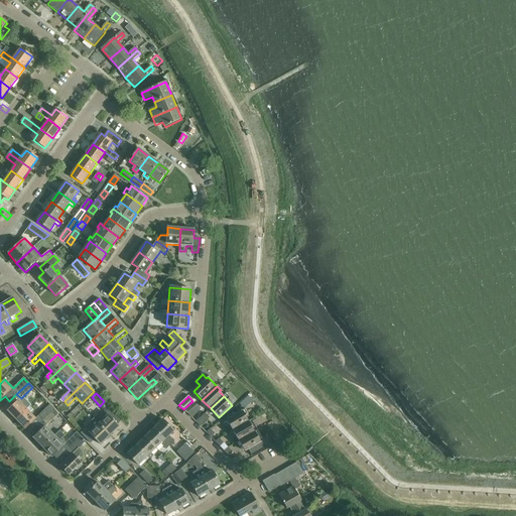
[(249,396),(245,399),(250,404),(253,401),(249,396)]
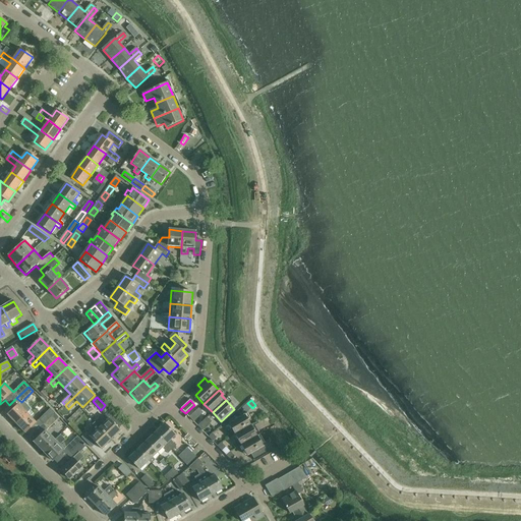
[(42,415),(46,406),(41,404),(37,413),(42,415)]
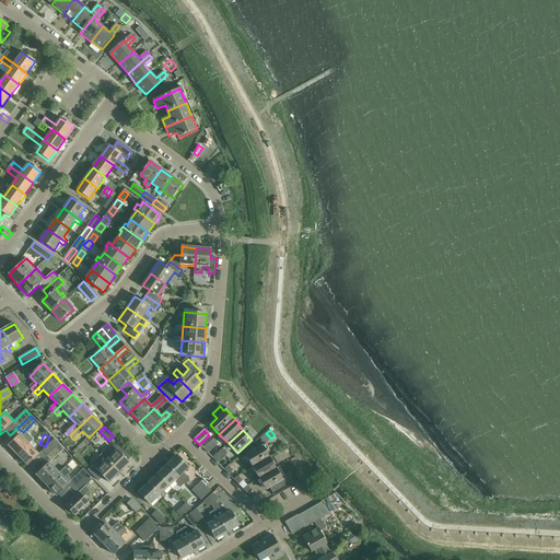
[(18,456),(33,442),(30,438),(26,441),(20,435),(8,446),(18,456)]
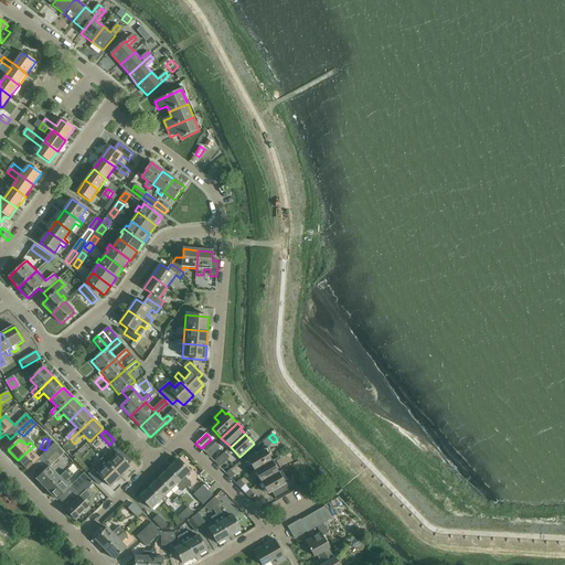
[(48,460),(60,448),(55,444),(42,456),(48,460)]
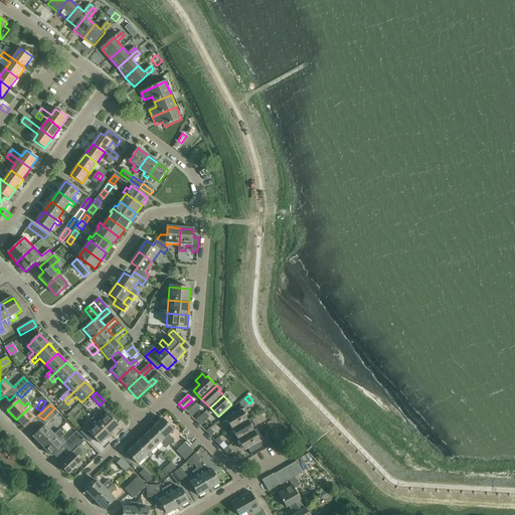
[(191,417),(200,408),(196,404),(187,412),(191,417)]
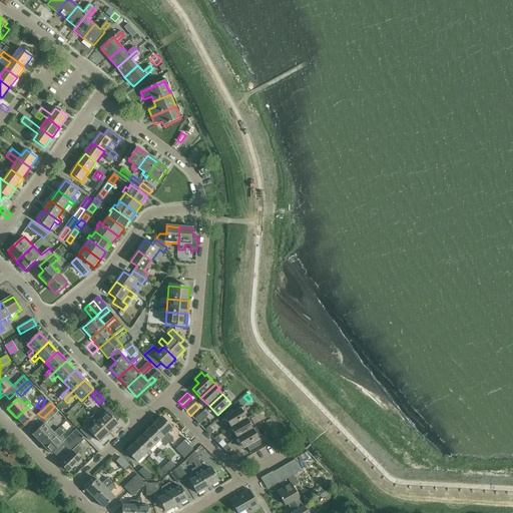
[(30,405),(16,418),(25,427),(35,417),(30,411),(33,408),(30,405)]
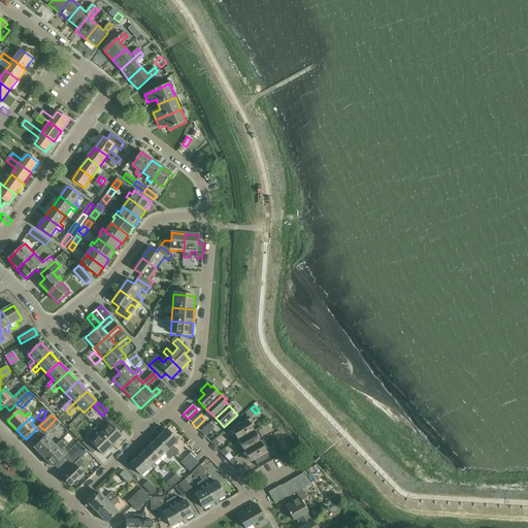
[(110,425),(105,429),(100,424),(96,429),(101,434),(112,447),(123,437),(120,435),(125,430),(111,417),(106,421),(110,425)]
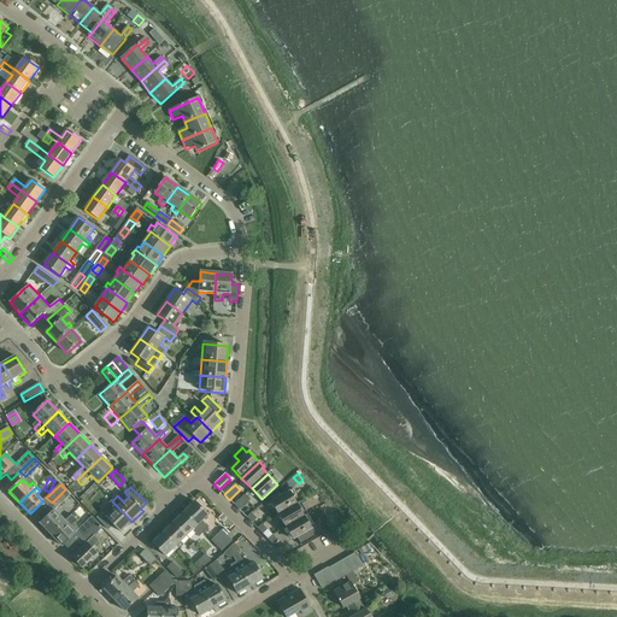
[(65,489),(52,503),(57,509),(70,495),(65,489)]
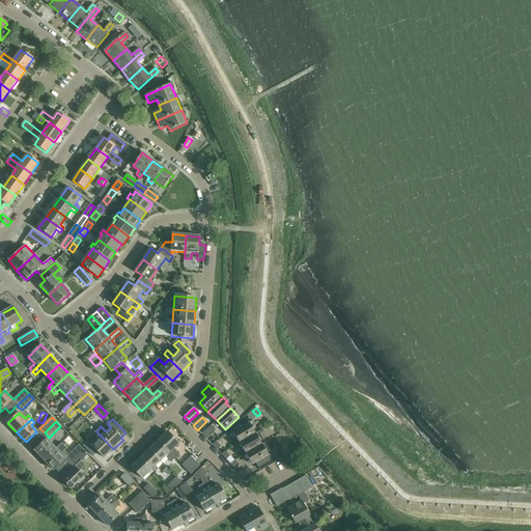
[(233,432),(240,443),(255,434),(252,428),(254,427),(251,422),(250,423),(249,423),(233,432)]
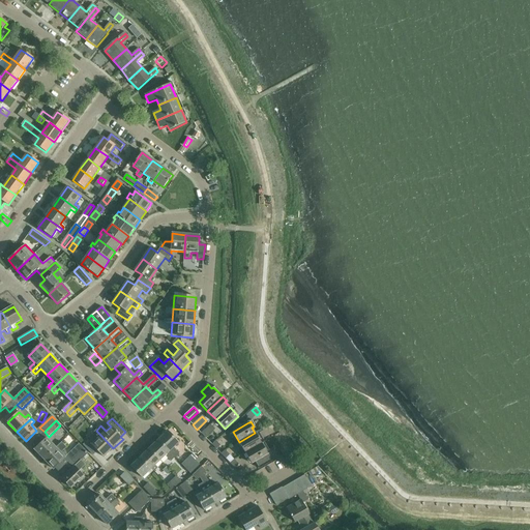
[(206,439),(215,430),(210,424),(201,434),(206,439)]
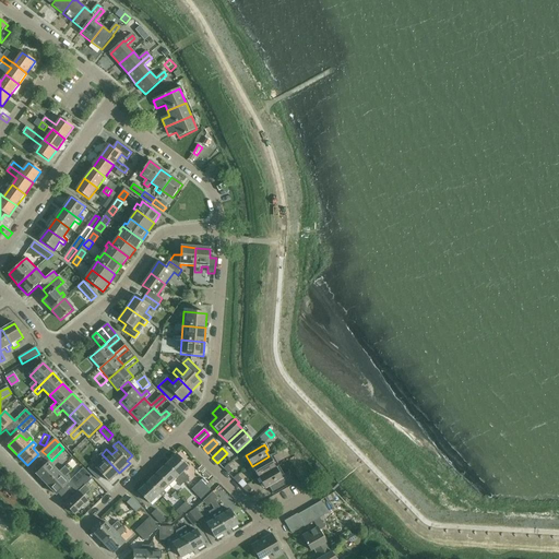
[(107,460),(102,454),(97,459),(103,464),(97,468),(93,465),(87,470),(98,480),(103,476),(109,483),(119,473),(107,460)]
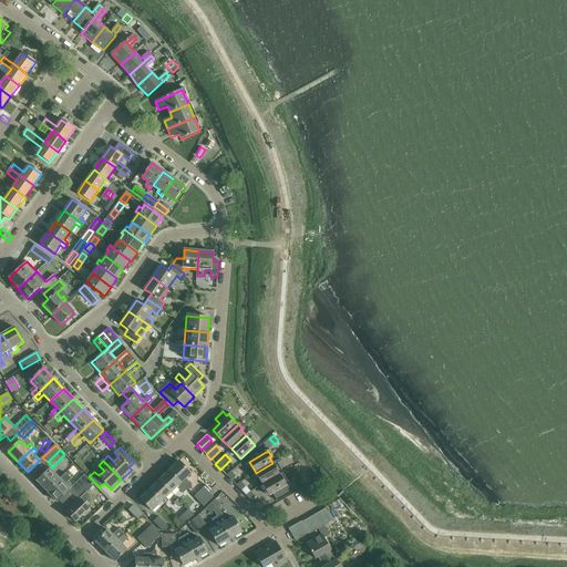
[(193,485),(186,478),(191,474),(178,462),(169,471),(181,484),(187,491),(193,485)]
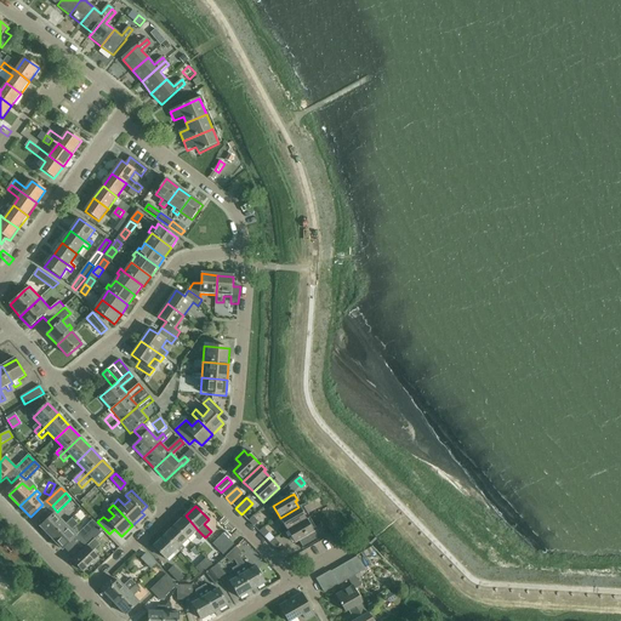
[(288,531),(309,518),(302,506),(298,507),(280,518),(288,531)]
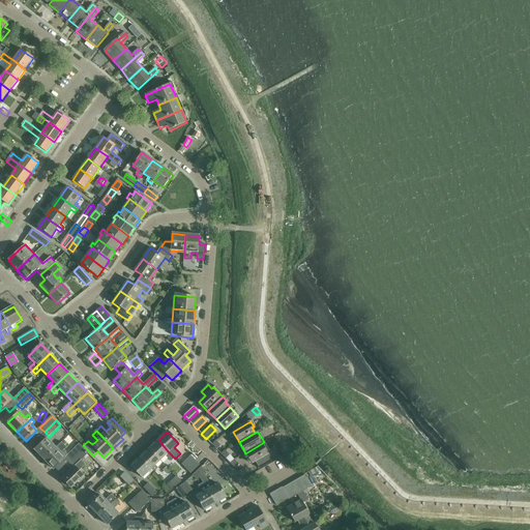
[(387,435),(381,438),(384,444),(390,441),(387,435)]
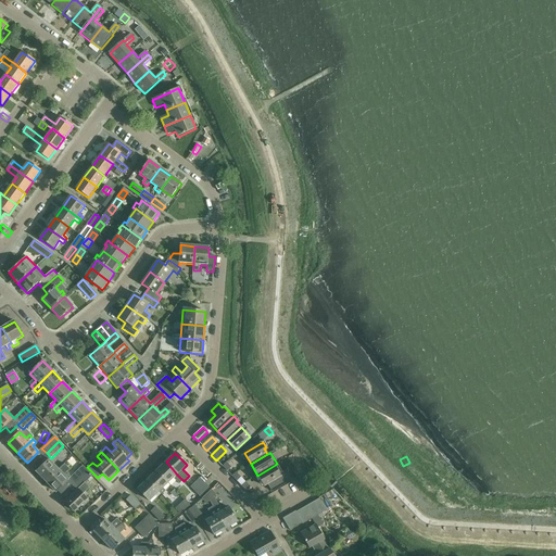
[(36,472),(46,482),(59,470),(49,460),(36,472)]
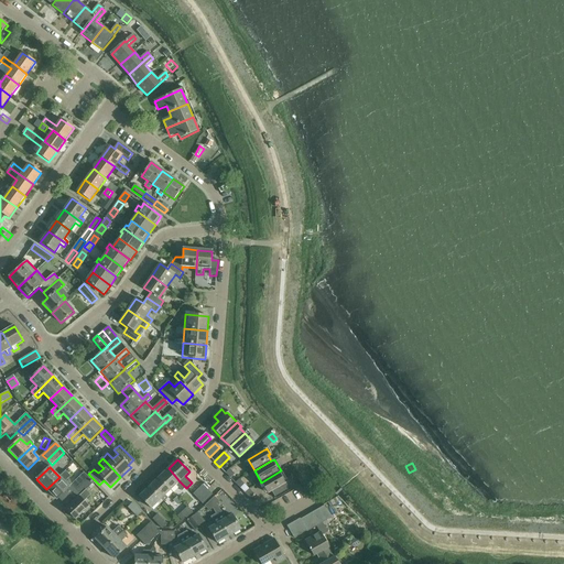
[(176,485),(183,491),(186,488),(180,481),(169,468),(159,478),(171,490),(176,485)]
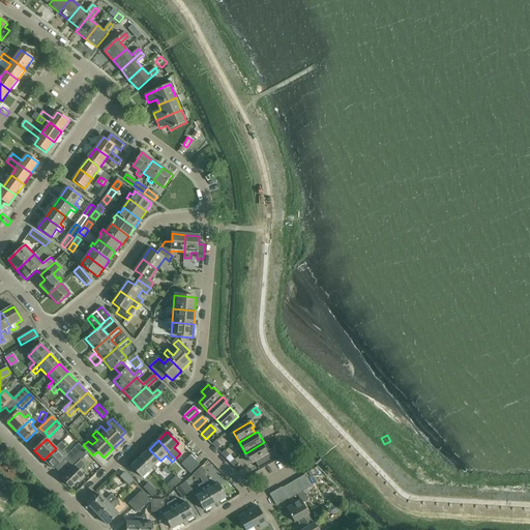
[(216,449),(221,446),(215,441),(212,445),(216,449)]
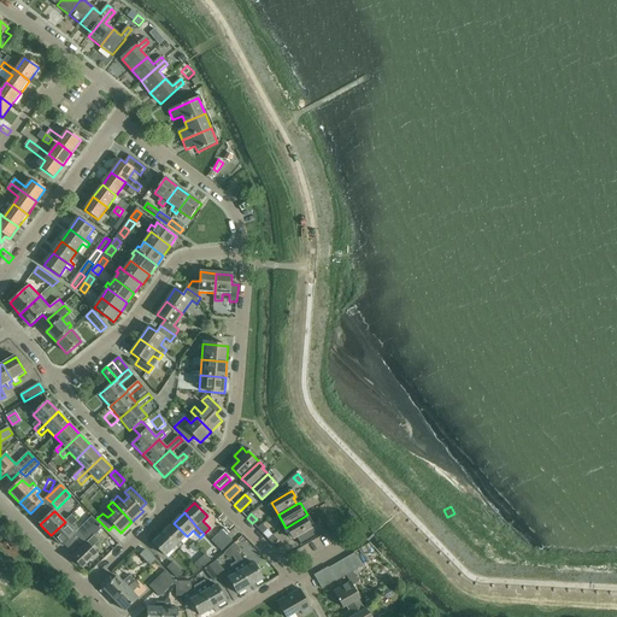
[(307,515),(286,528),(293,541),(298,539),(301,546),(319,535),(315,528),(307,515)]
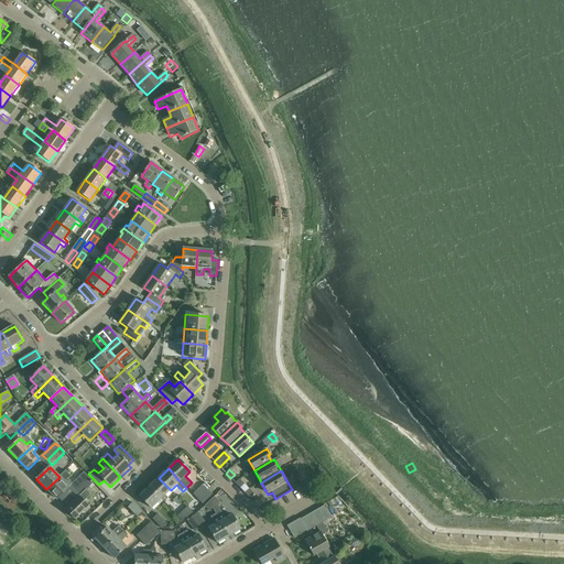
[(65,472),(60,477),(46,489),(56,500),(69,487),(65,483),(71,477),(65,472)]
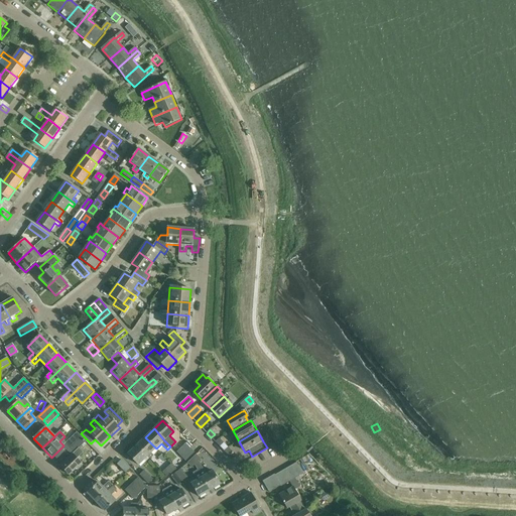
[(70,448),(82,437),(77,432),(66,443),(70,448)]
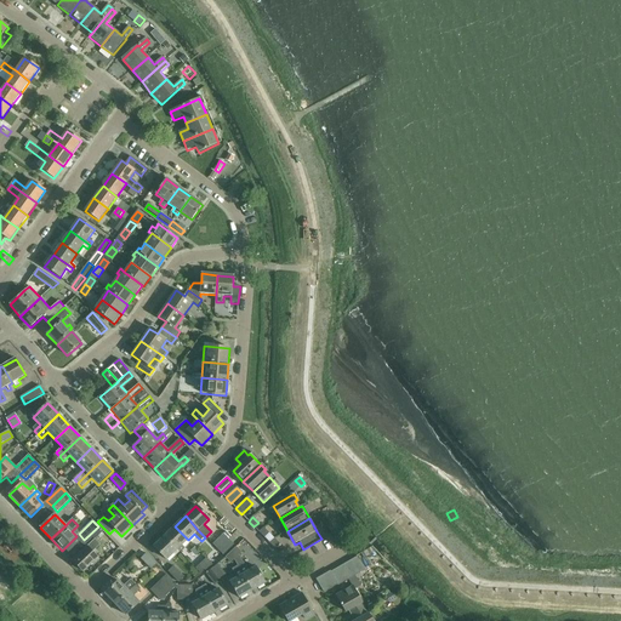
[(237,530),(231,523),(227,527),(233,534),(237,530)]
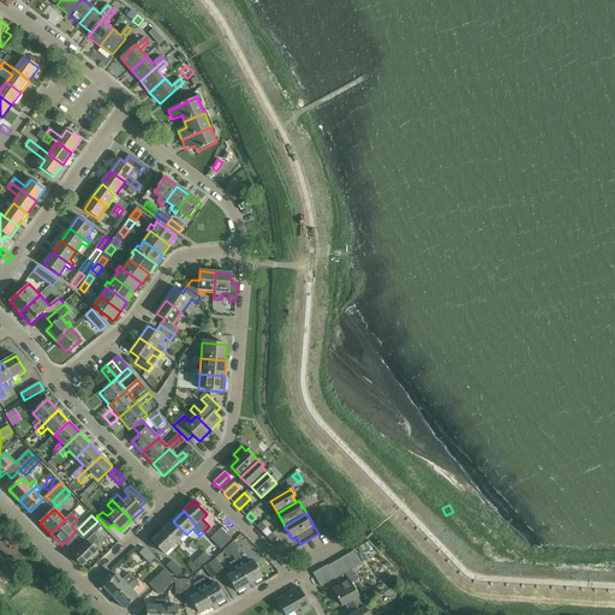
[(97,521),(83,535),(89,541),(87,543),(85,542),(72,556),(83,567),(97,554),(91,548),(99,541),(94,536),(102,526),(97,521)]
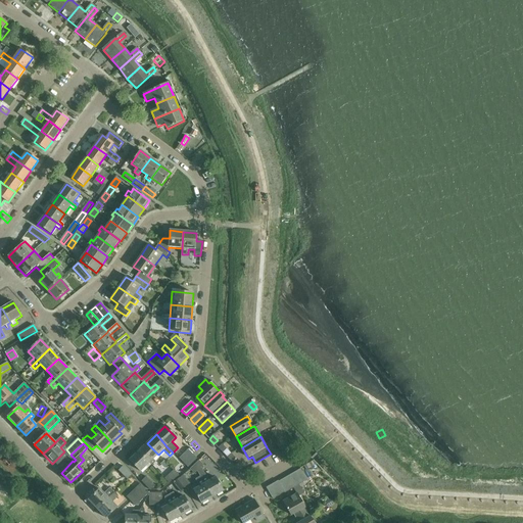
[(147,443),(138,452),(149,463),(150,463),(152,465),(156,462),(153,459),(156,457),(158,455),(147,443)]
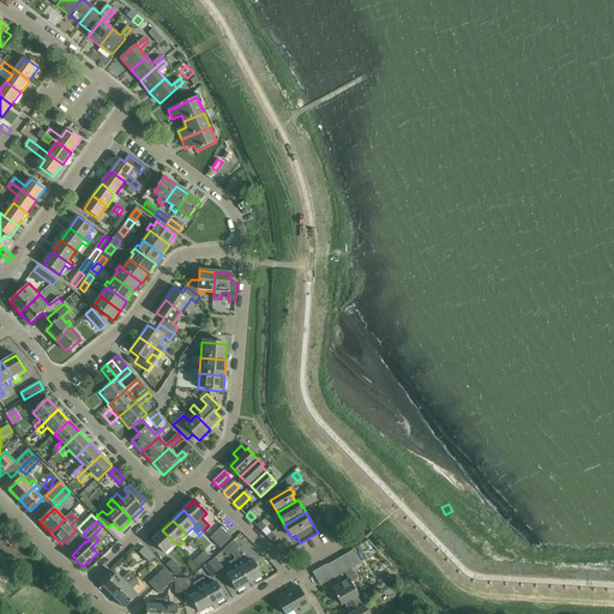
[(262,533),(266,528),(260,522),(257,527),(262,533)]
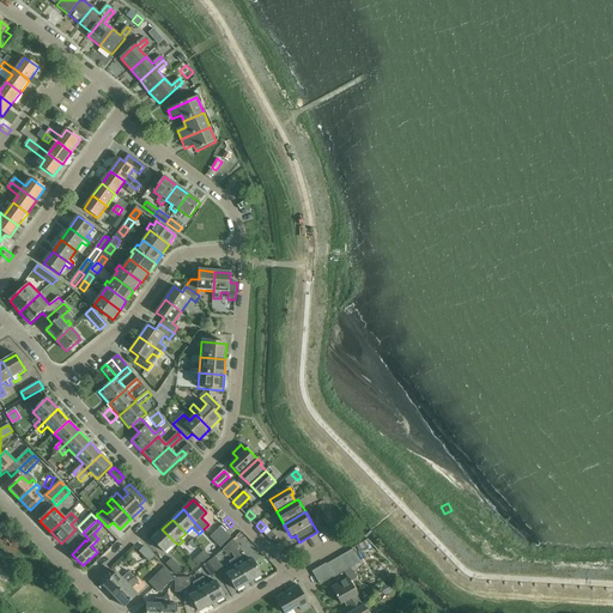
[(216,542),(226,533),(220,527),(210,538),(216,542)]
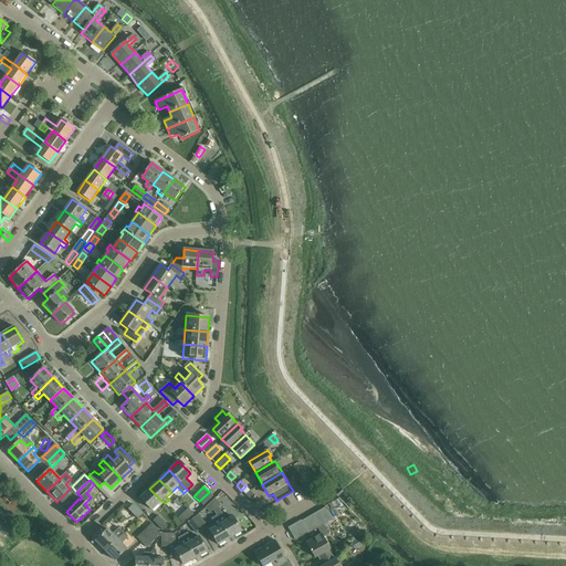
[(161,501),(149,489),(140,499),(152,511),(161,501)]
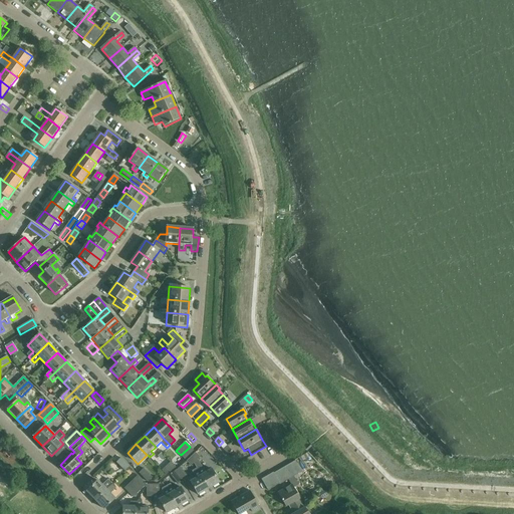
[(228,455),(232,451),(227,446),(223,450),(228,455)]
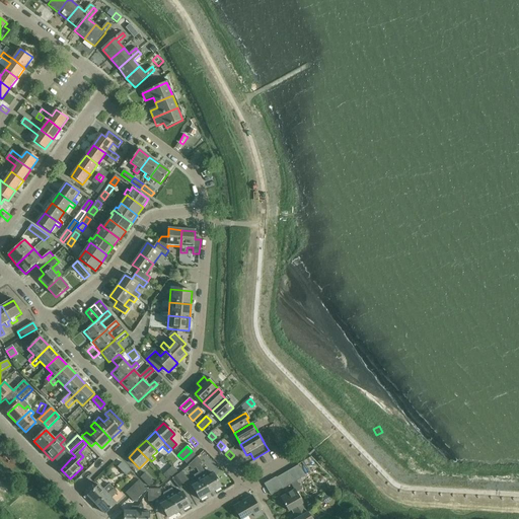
[(196,455),(192,451),(182,459),(187,464),(196,455)]
